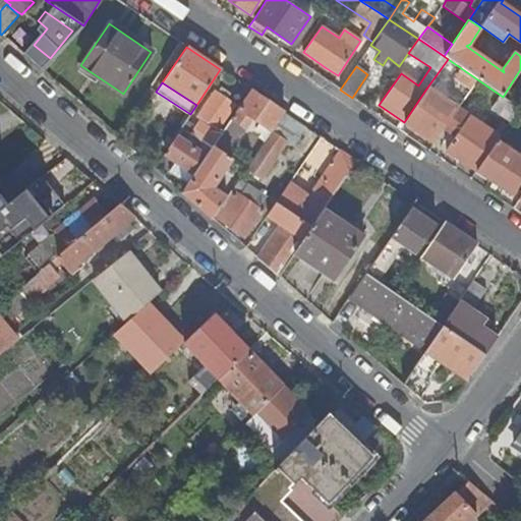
[(140,115),(156,92),(150,88),(134,111),(140,115)]
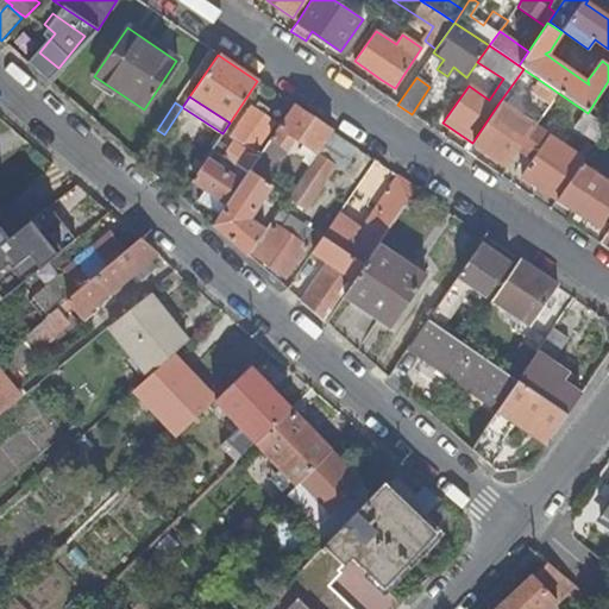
[(472,143),(507,167),(518,151),(534,127),(498,104),(472,143)]
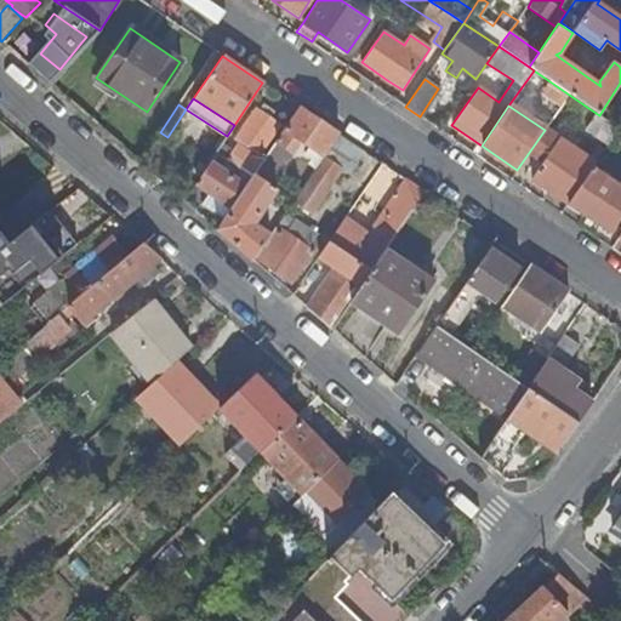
[(298,141),(323,158),(339,135),(298,107),(254,175),(268,184),(298,141)]
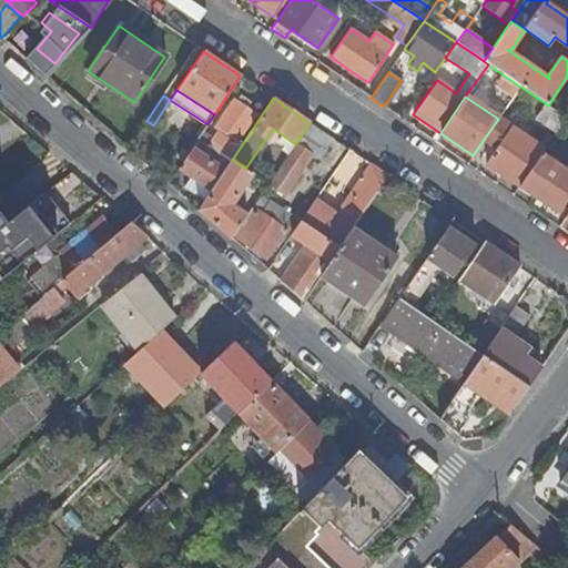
[(535,119),(556,133),(566,118),(548,105),(545,103),(535,119)]
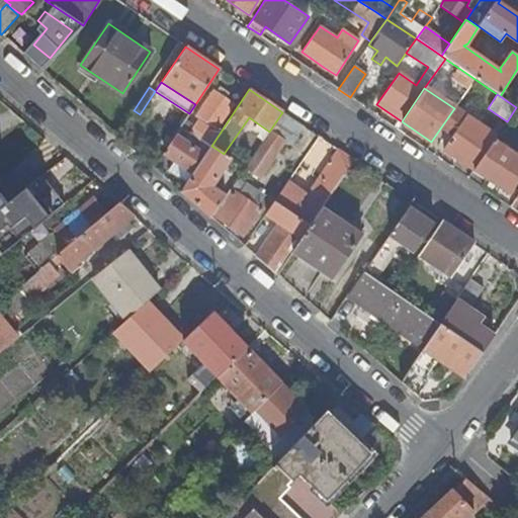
[(229,111),(208,98),(201,108),(185,134),(188,136),(191,133),(206,143),(229,111)]
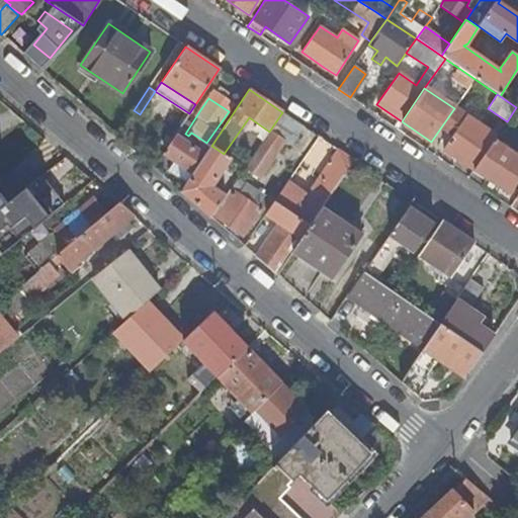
[(443,149),(473,170),(494,140),(496,137),(454,108),(440,128),(452,137),(443,149)]
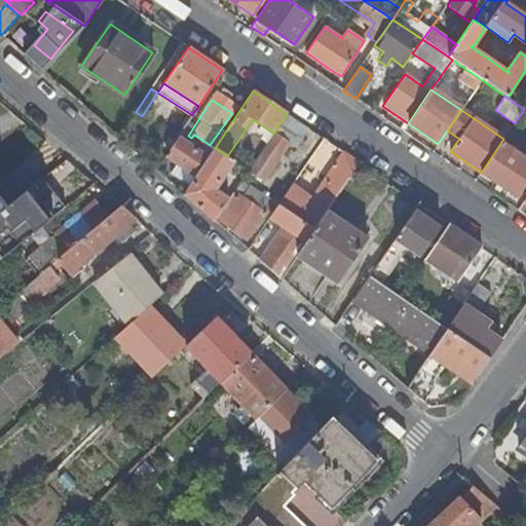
[(287,114),(273,134),(290,145),(296,149),(309,129),(287,114)]
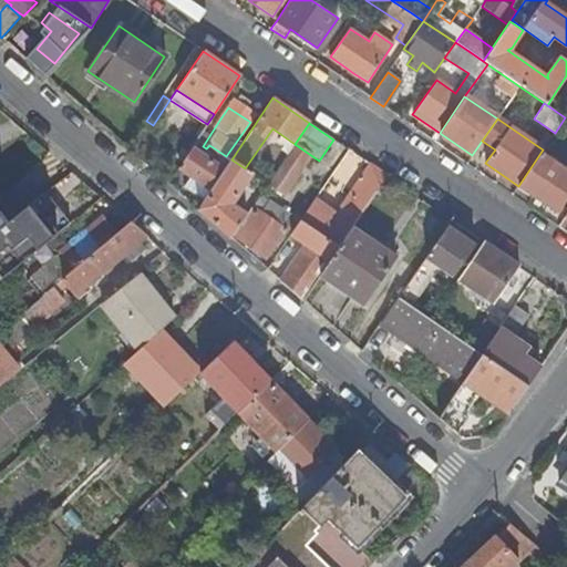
[(285,197),(312,156),(295,144),(268,185),(267,186),(285,197)]
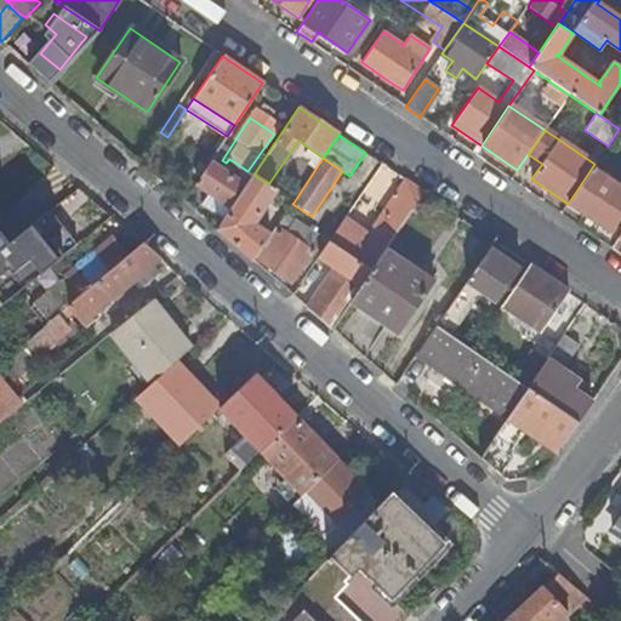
[(197,186),(231,209),(245,187),(211,164),(197,186)]
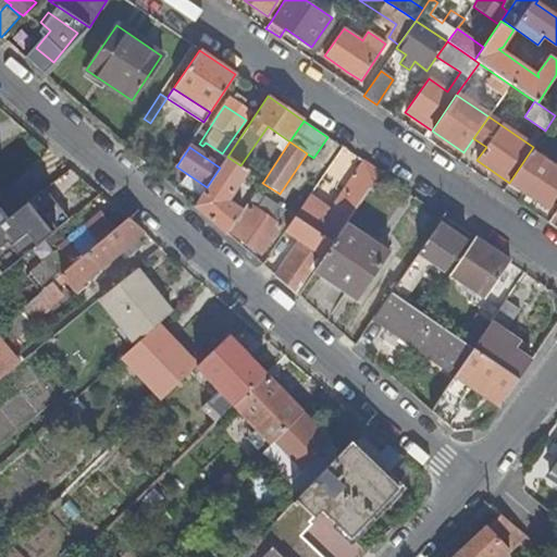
[(556,195),(556,168),(531,150),(509,183),(547,209),(556,195)]
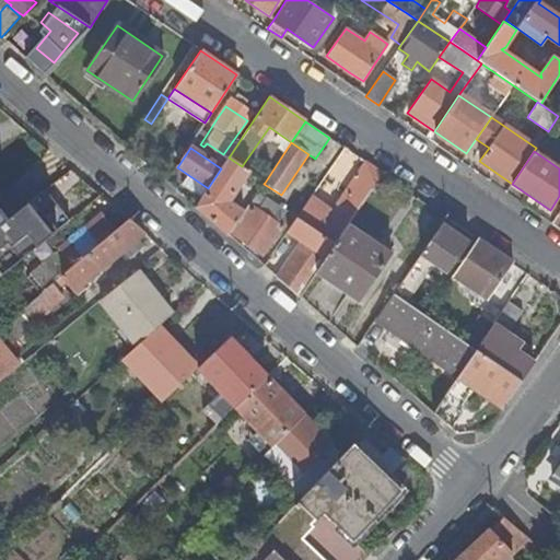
[(228,202),(248,171),(242,166),(229,158),(226,161),(221,168),(208,188),(195,207),(228,235),(230,233),(243,213),(228,202)]
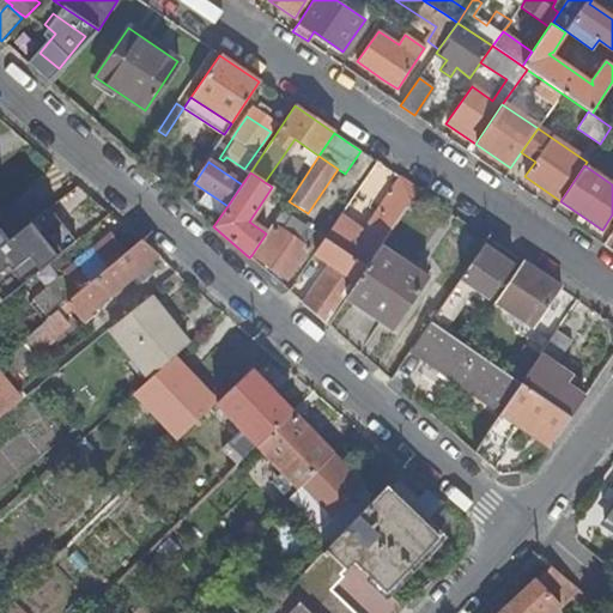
[(329,265),(303,305),(326,325),(345,297),(380,246),(418,190),(401,180),(380,212),(381,213),(364,237),(338,218),(314,254),(329,265)]
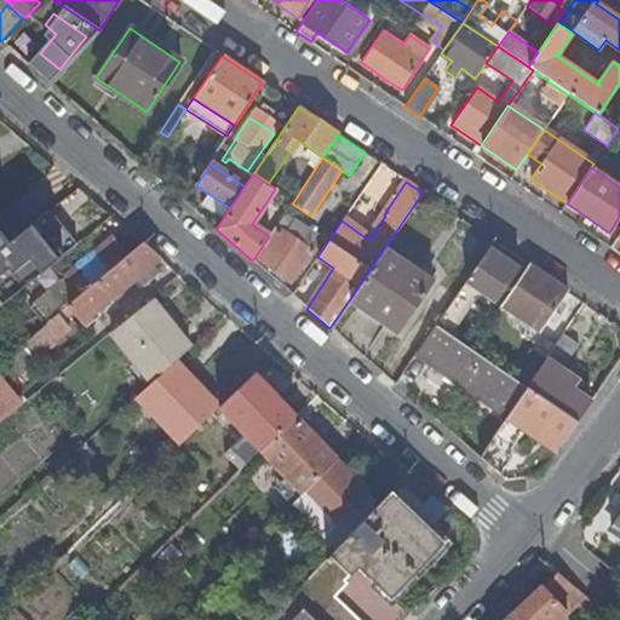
[(0,286),(10,298),(75,245),(49,212),(15,239),(0,250),(0,286)]
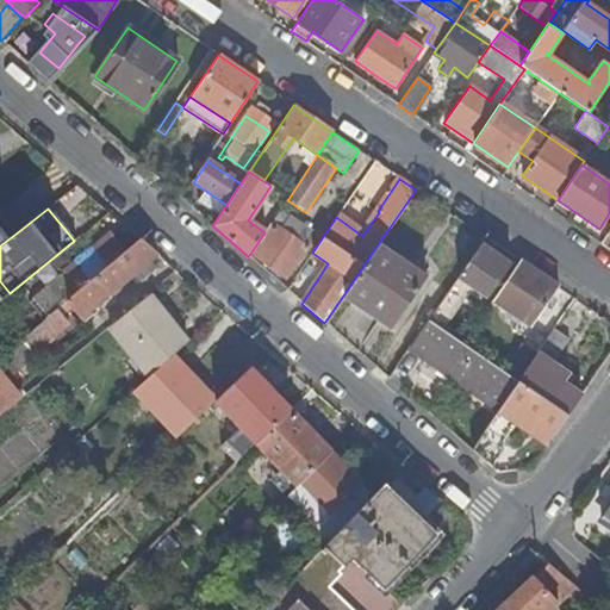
[(309,234),(279,212),(265,232),(250,254),(284,278),(306,247),(302,244),(309,234)]
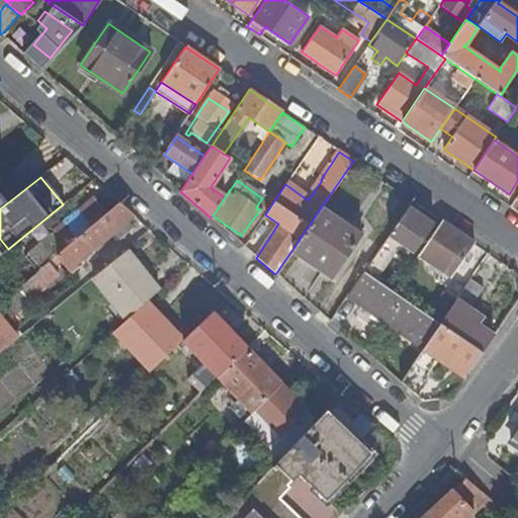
[(0,208),(12,199),(0,183),(0,208)]
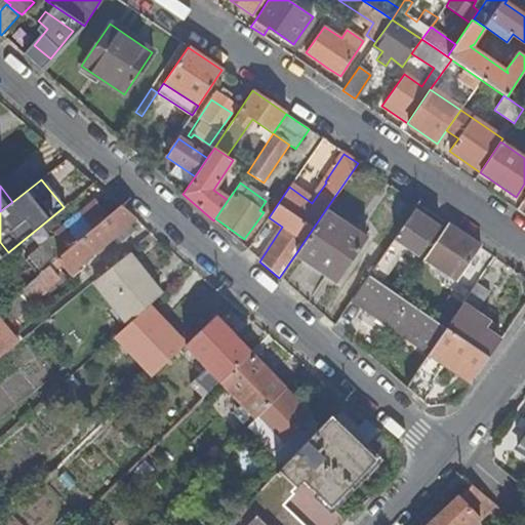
[(129,224),(134,218),(120,206),(0,305),(0,356),(19,340),(7,325),(36,299),(51,288),(50,286),(59,278),(54,272),(62,265),(70,274),(115,236),(120,242),(134,230),(129,224)]
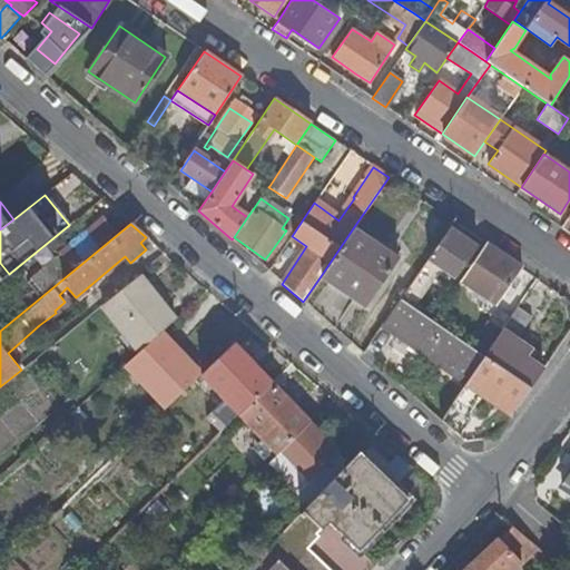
[(399,258),(353,228),(321,276),(366,307),(399,258)]
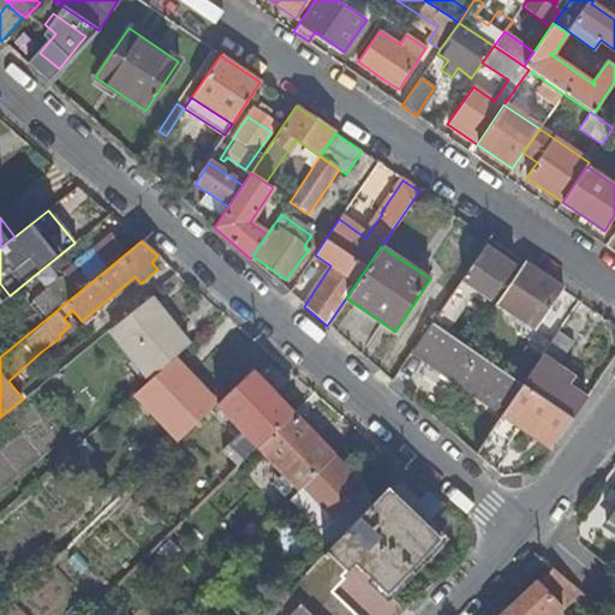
[(514,267),(484,246),(431,323),(439,328),(443,322),(446,324),(465,296),(470,299),(476,290),(491,300),(514,267)]
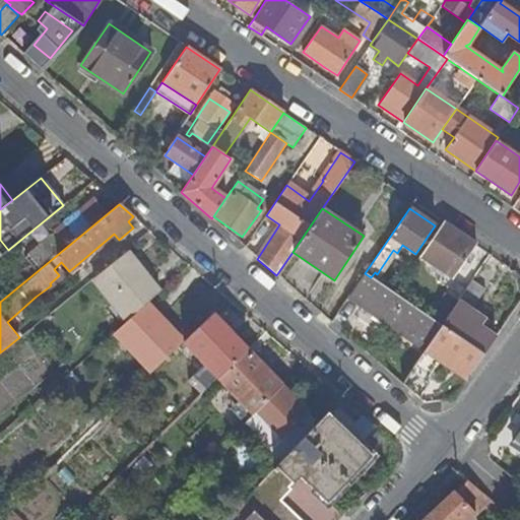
[(453,278),(475,245),(443,222),(419,255),(453,278)]
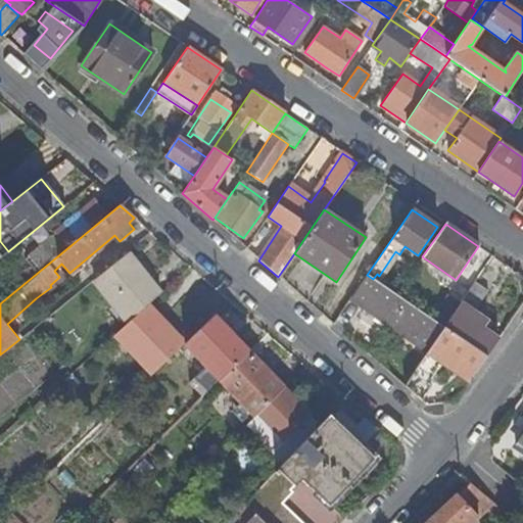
[(92,280),(127,322),(146,305),(159,293),(126,252),(92,280)]
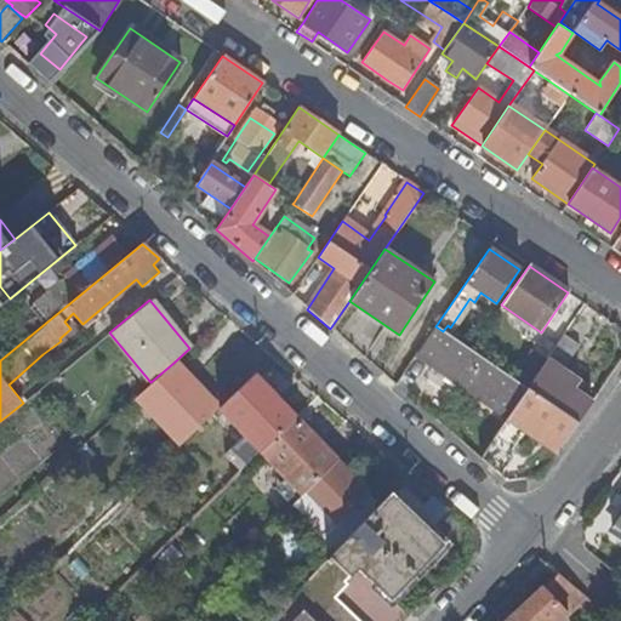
[(416,355),(507,419),(528,388),(512,379),(471,351),(443,331),(436,326),(416,355)]
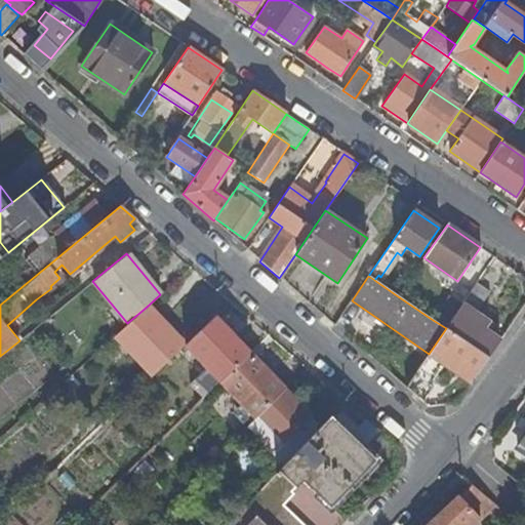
[(471,321),(478,310),(489,293),(476,283),(463,301),(446,328),(488,358),(499,341),(484,330),(471,321)]
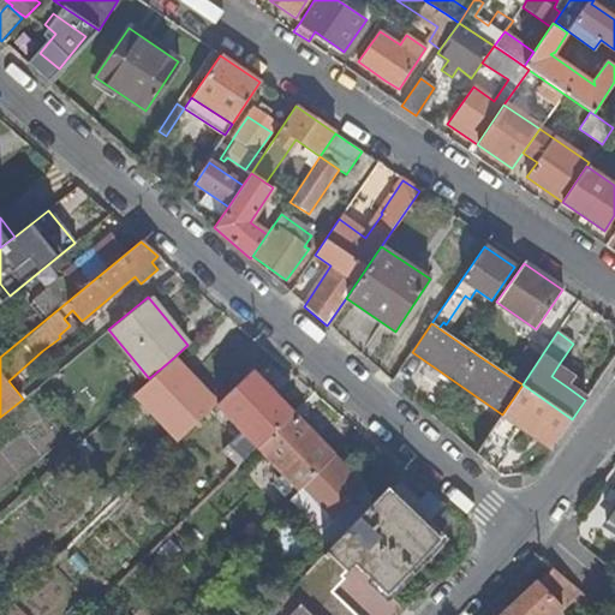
[(529,344),(507,375),(523,384),(543,353),(529,344)]
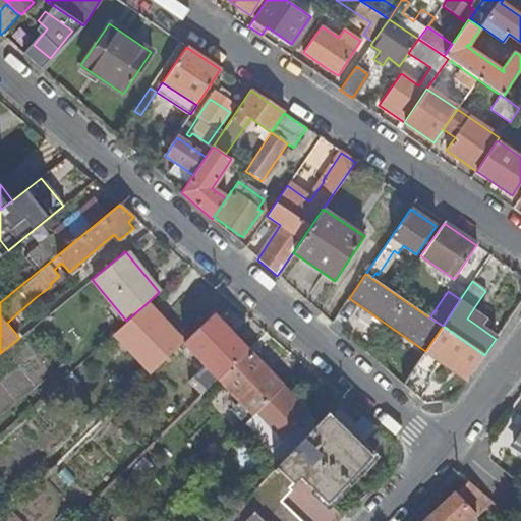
[(183,343),(146,304),(126,321),(114,332),(152,372),(182,344),(183,343)]
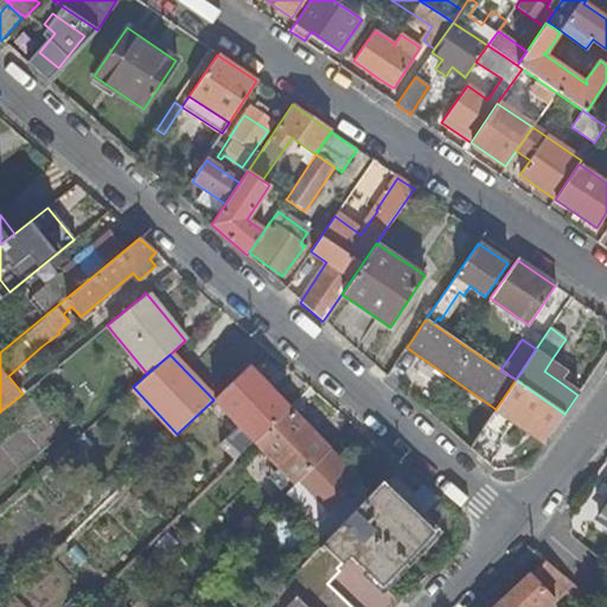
[(568,369),(553,358),(544,371),(560,382),(568,369)]
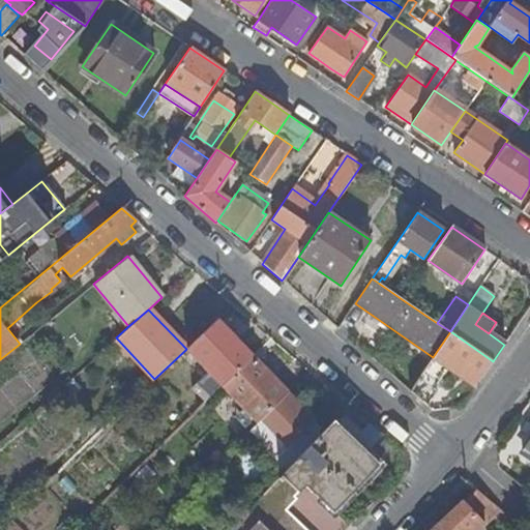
[(253,356),(216,321),(186,349),(185,350),(223,386),(253,356)]
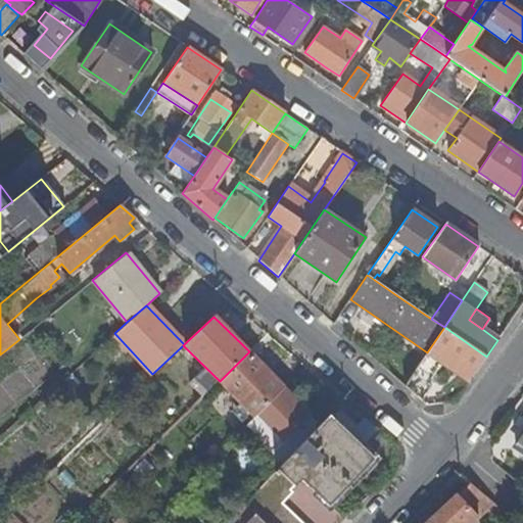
[(469,382),(486,357),(444,327),(427,352),(469,382)]
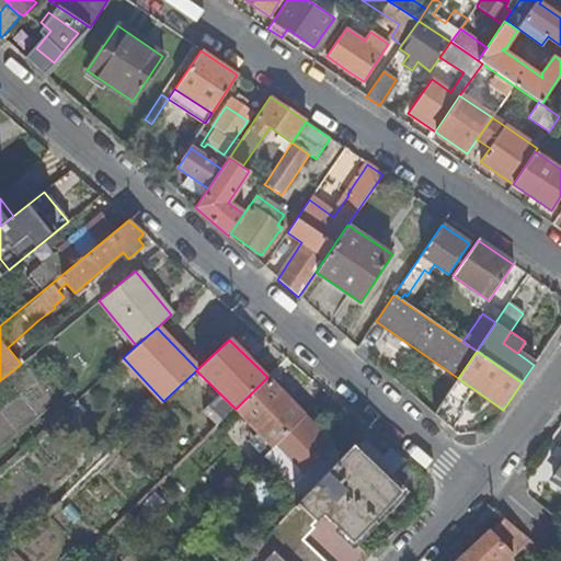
[(306,416),(267,377),(236,409),(274,448),(278,444),(306,416)]
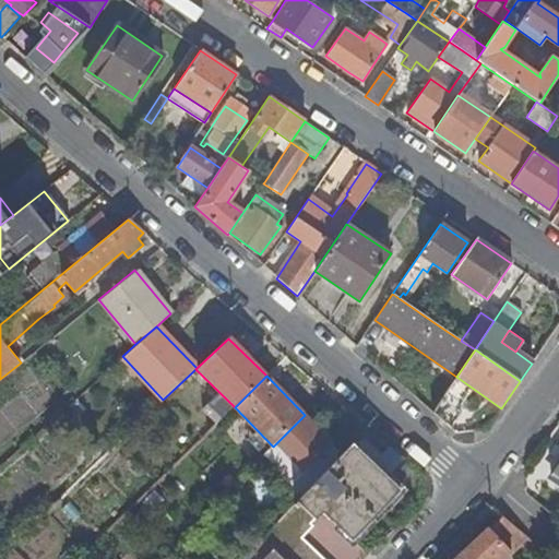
[(332,442),(305,415),(277,442),(305,470),(332,442)]
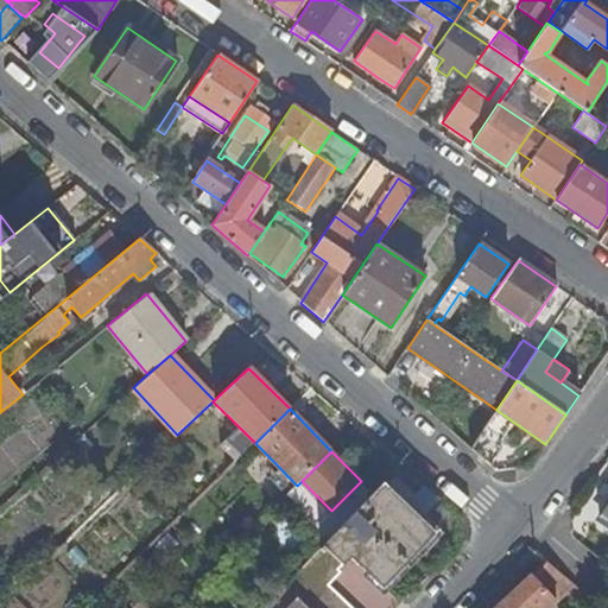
[(436,532),(382,481),(283,587),(296,597),(306,607),(352,607),(329,586),(341,572),(339,570),(352,556),(384,586),(436,532)]
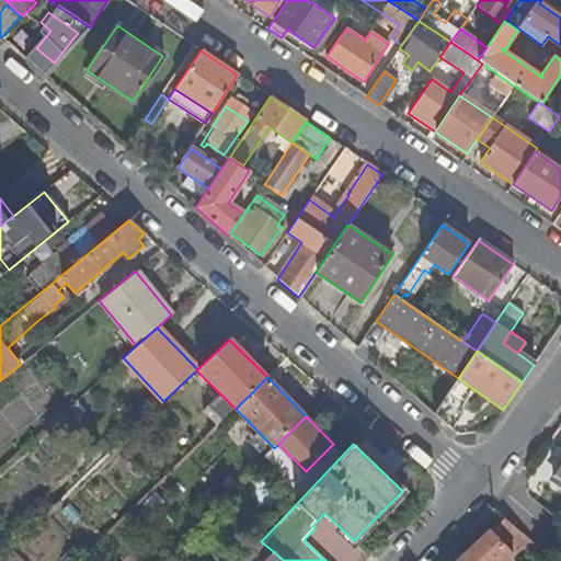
[(507,560),(530,540),(504,518),(458,560),(507,560)]
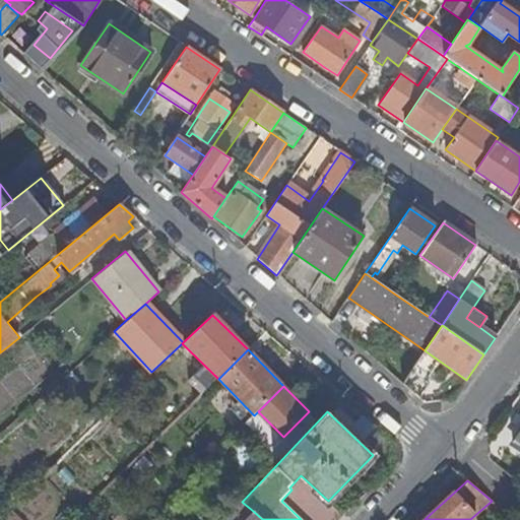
[(262,519),(253,511),(244,519),(262,519)]
